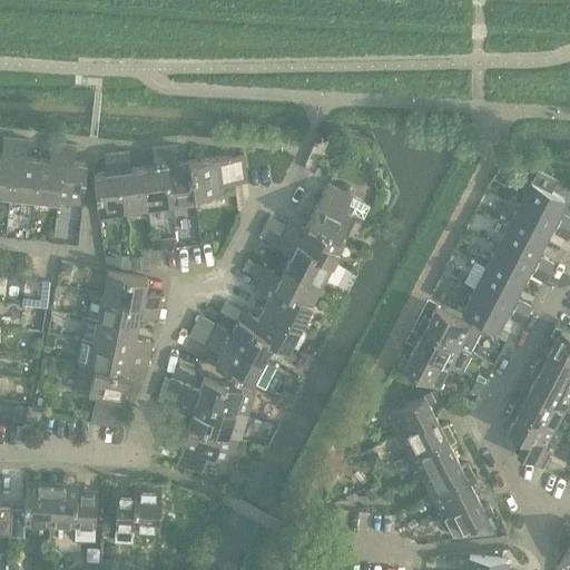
[(0,155),(0,195),(10,197),(16,139),(3,138),(2,155),(0,155)]
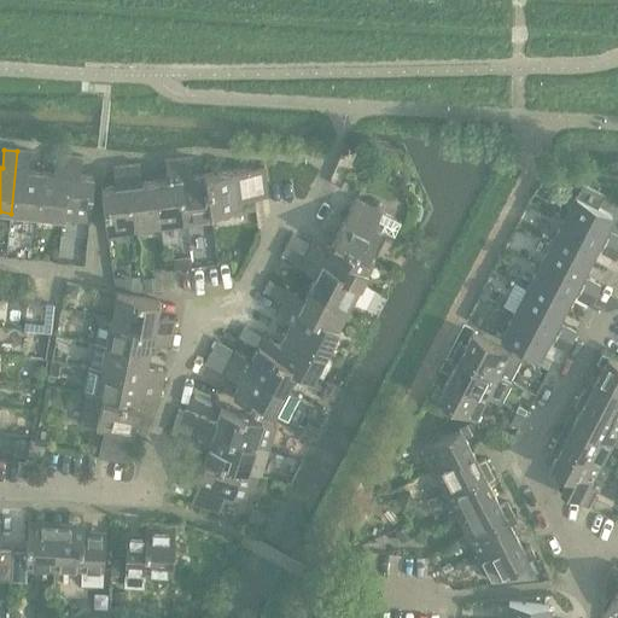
[(17,151),(11,214),(36,216),(41,172),(28,170),(30,152),(17,151)]
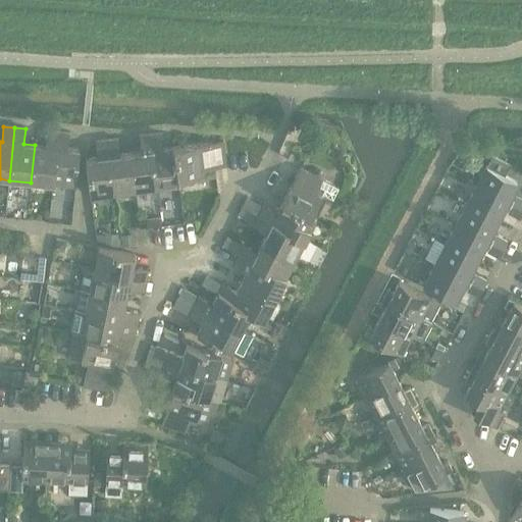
[(35,145),(31,183),(52,185),(58,132),(47,131),(46,146),(35,145)]
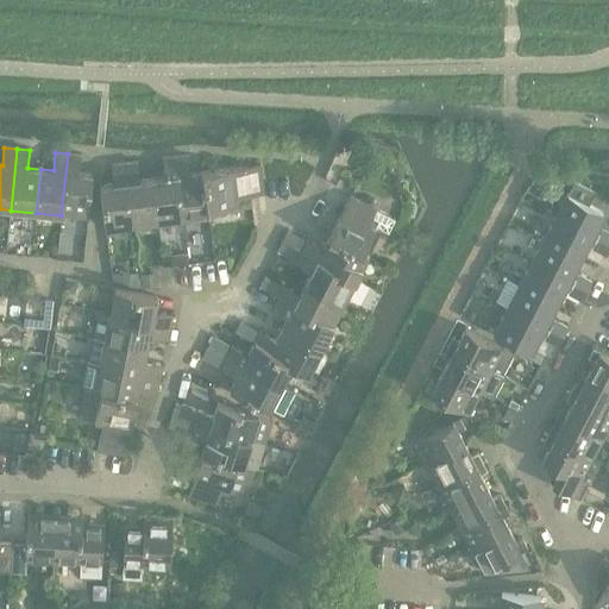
[(68,154),(61,215),(87,218),(92,175),(79,174),(81,155),(68,154)]
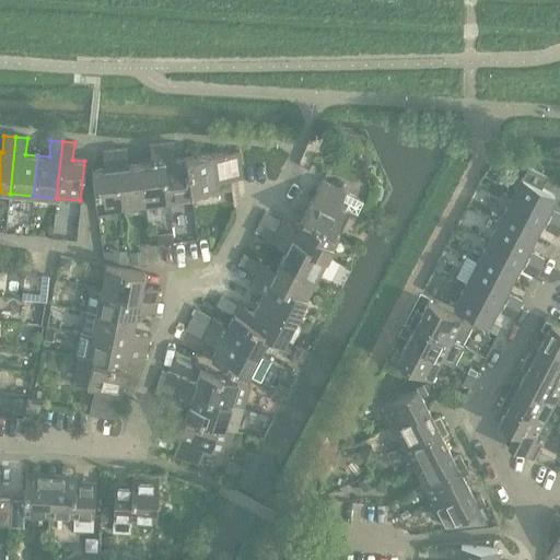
[(162,144),(168,200),(193,197),(187,159),(175,160),(173,143),(162,144)]
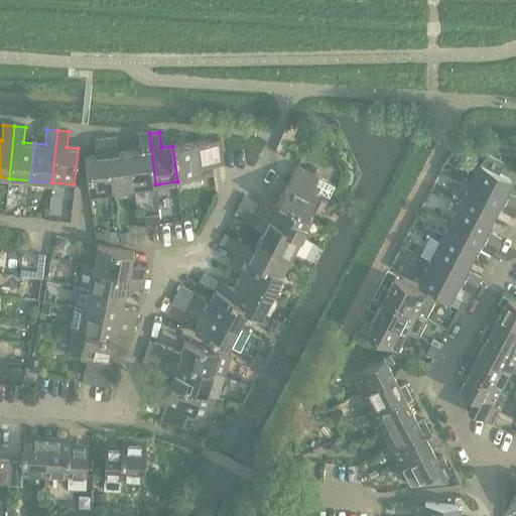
[(129,151),(134,187),(155,184),(149,133),(139,134),(140,150),(129,151)]
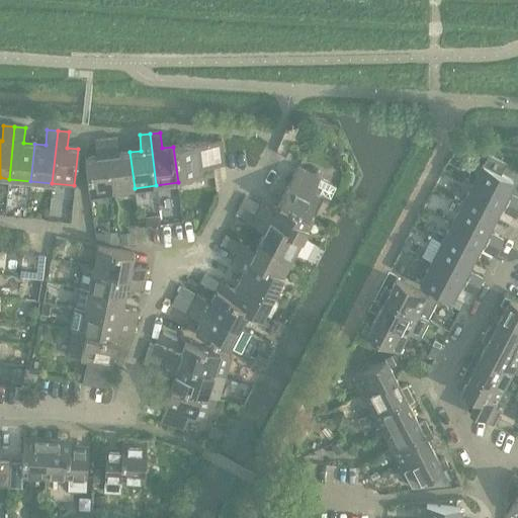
[(311,134),(306,143),(317,149),(322,140),(311,134)]
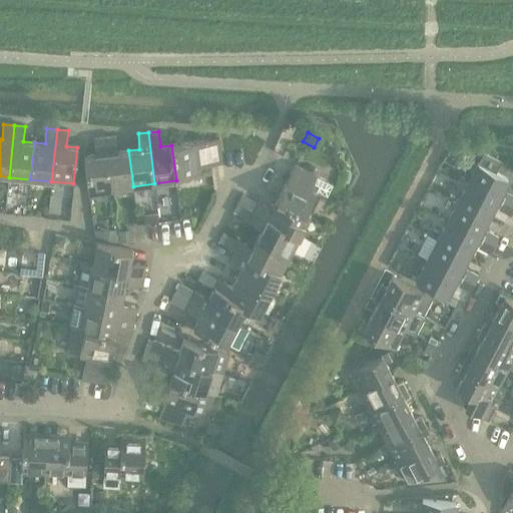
[(105,137),(112,188),(133,186),(128,150),(118,151),(116,136),(105,137)]
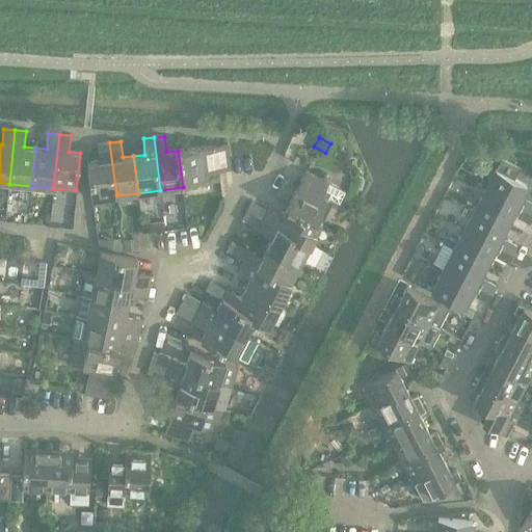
[(88,162),(92,198),(116,195),(109,142),(99,144),(101,160),(88,162)]
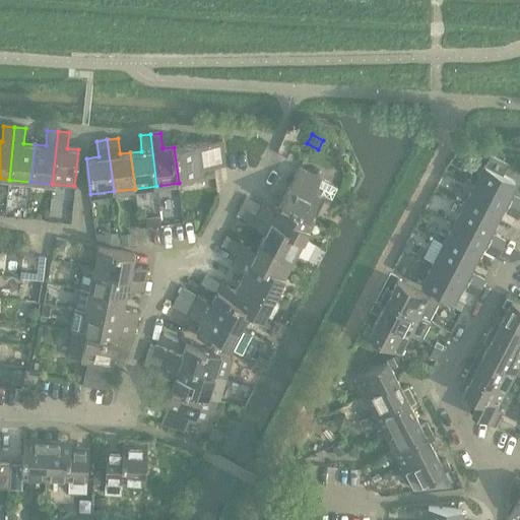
[(174,147),(179,183),(204,180),(202,168),(225,165),(222,140),(174,147)]
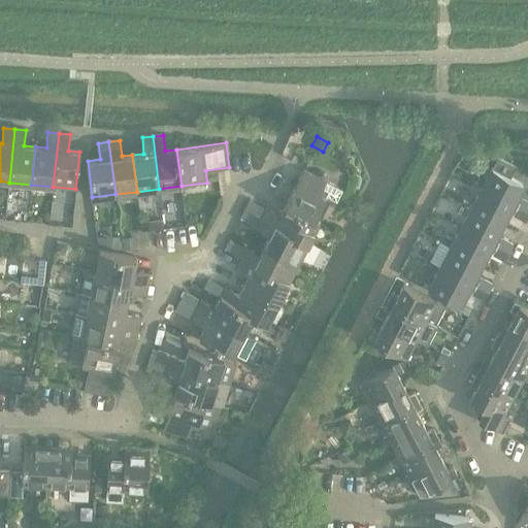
[(492,168),(483,187),(514,202),(523,184),(510,177),(517,166),(498,156),(492,168)]
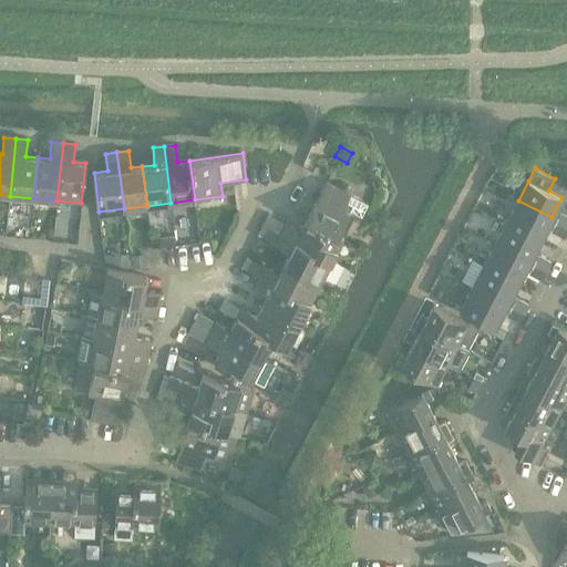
[(327,183),(307,220),(323,228),(337,236),(342,238),(356,214),(362,217),(369,204),(350,195),(327,183)]
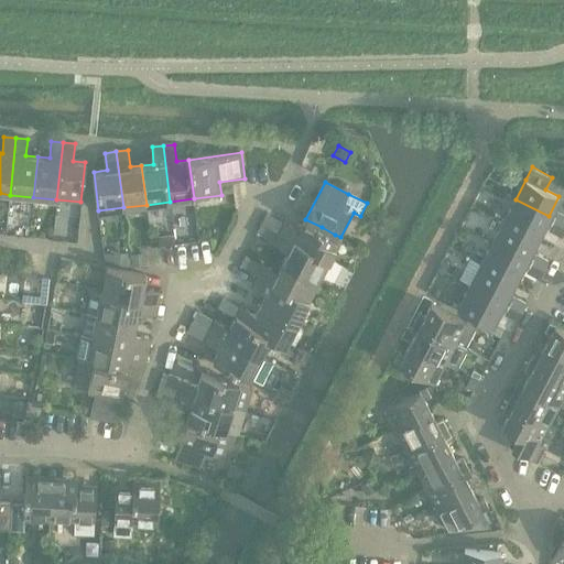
[(516,199),(505,219),(538,235),(549,216),(516,199)]
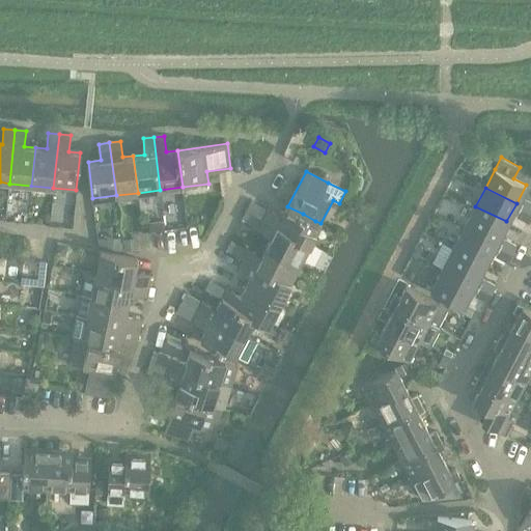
[(251,200),(247,210),(263,219),(290,232),(311,243),(320,223),(315,221),(303,214),(287,206),(282,216),(270,210),(269,210),(269,208),(252,200),(251,200)]
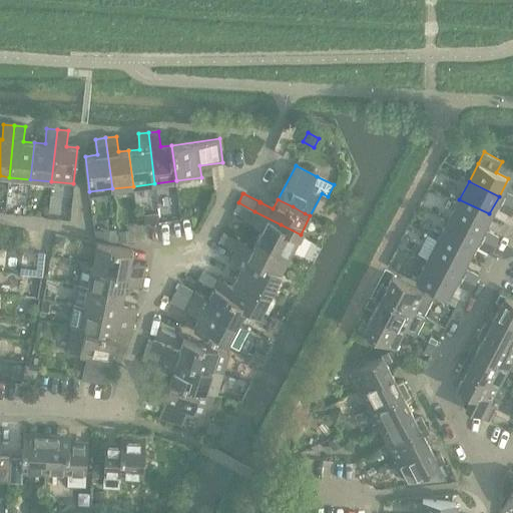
[(500,208),(511,213),(511,214),(512,210),(512,196),(508,194),(500,208)]
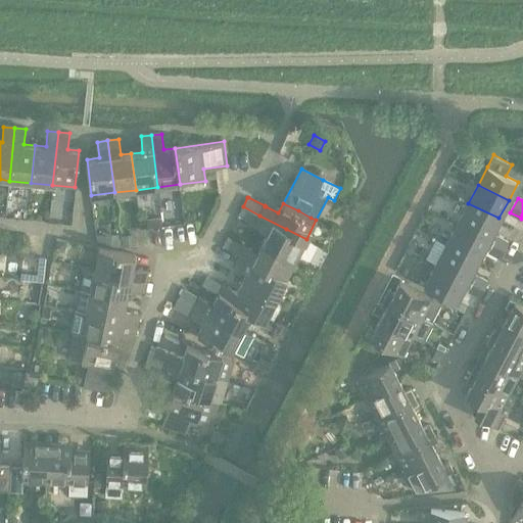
[(468,203),(458,223),(489,237),(498,218),(468,203)]
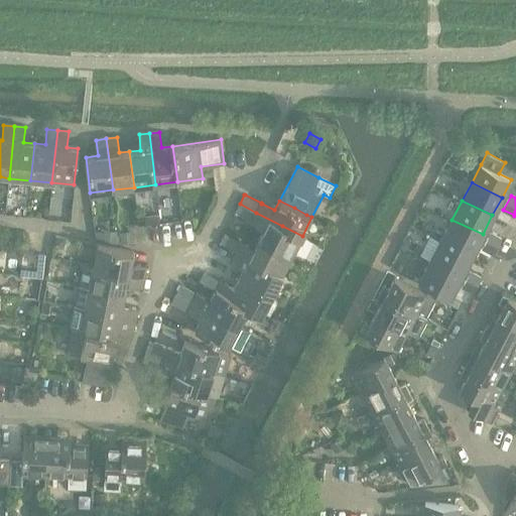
[(256,213),(251,222),(265,229),(260,239),(292,256),(302,236),(282,226),(256,213)]
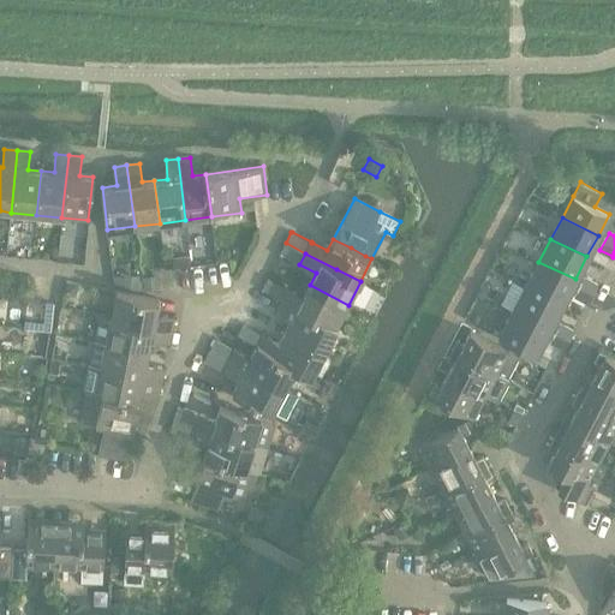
[(189,255),(173,257),(175,269),(190,267),(189,255)]
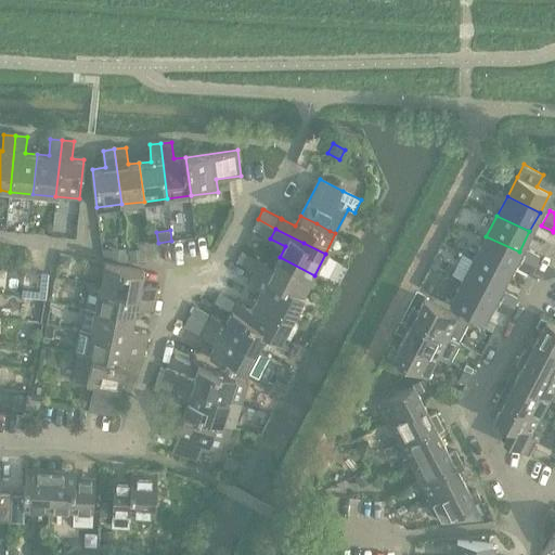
[(486,236),(474,260),(505,278),(519,252),(486,236)]
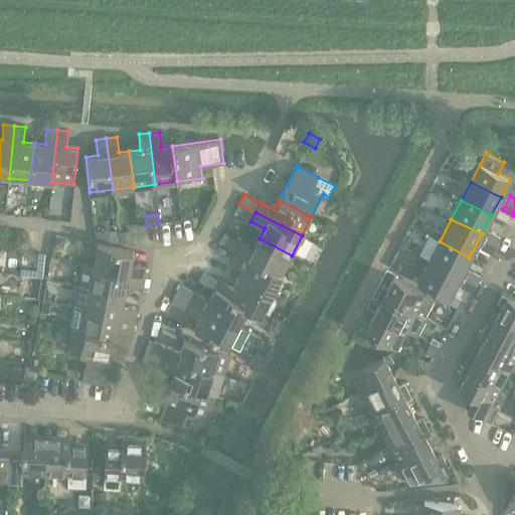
[(104,232),(102,240),(108,241),(117,242),(119,243),(117,231),(105,228),(104,232)]
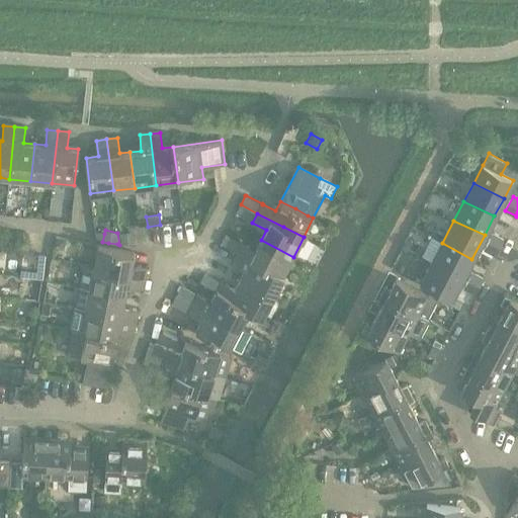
[(134,232),(119,234),(120,244),(135,243),(134,232)]
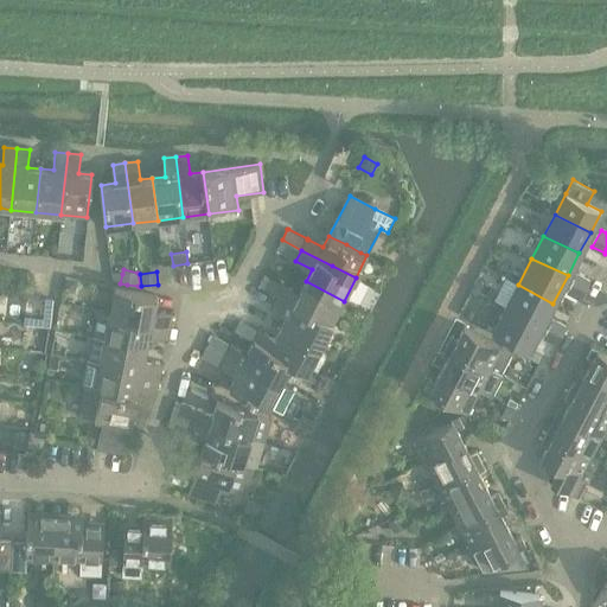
[(568,293),(580,300),(590,281),(577,275),(568,293)]
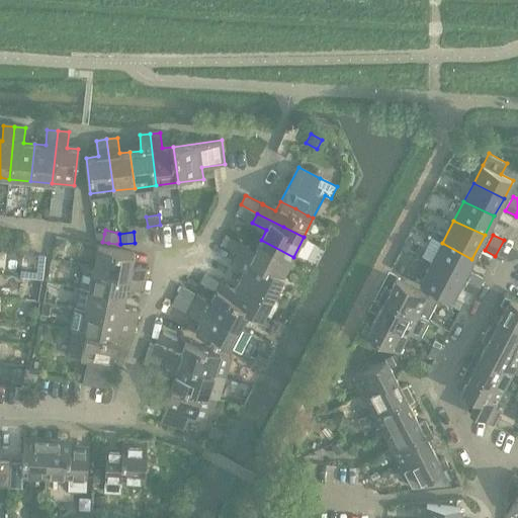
[(56,238),(54,247),(64,249),(66,240),(58,238),(56,238)]
